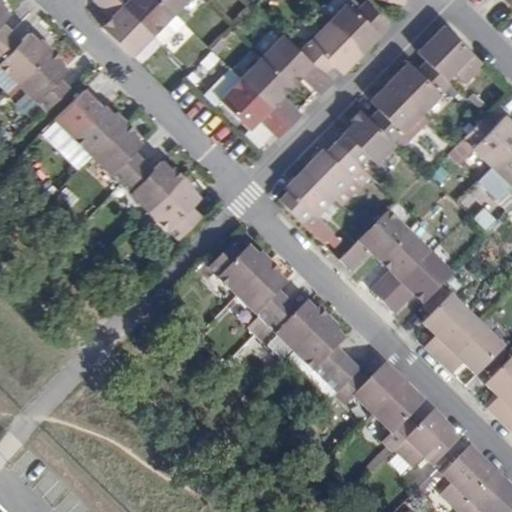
[(0,0),(0,43),(12,31),(3,23),(10,15),(1,6),(4,3),(0,0)]
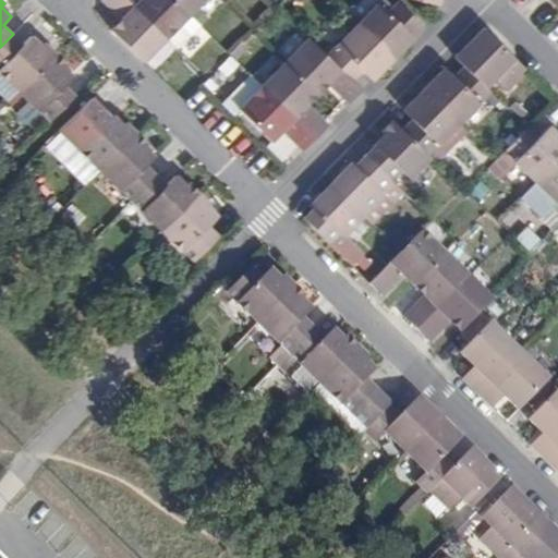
[(143,61),(167,37),(128,0),(102,0),(123,20),(128,24),(117,35),(143,61)]
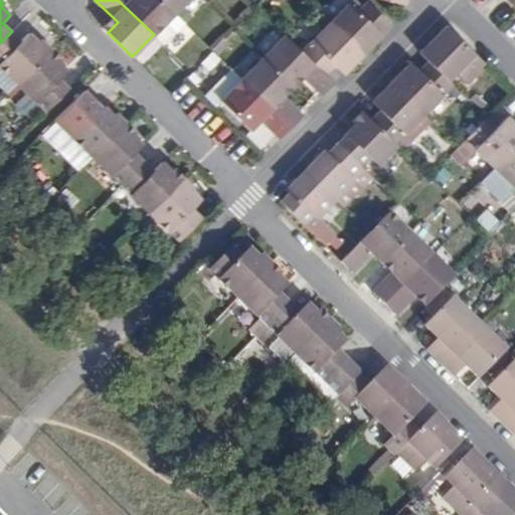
[(118,0),(154,34),(175,13),(161,0),(118,0)]
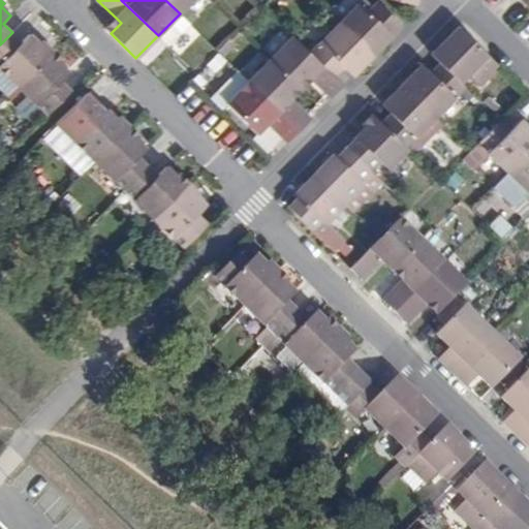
[(165,0),(180,13),(192,0),(165,0)]
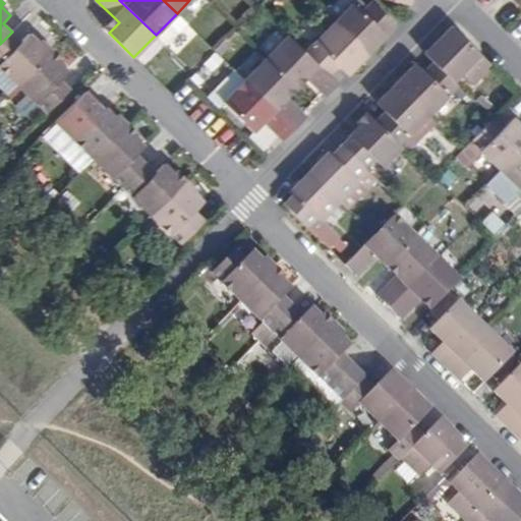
[(360,0),(358,0),(355,4),(362,12),(367,7),(360,0)]
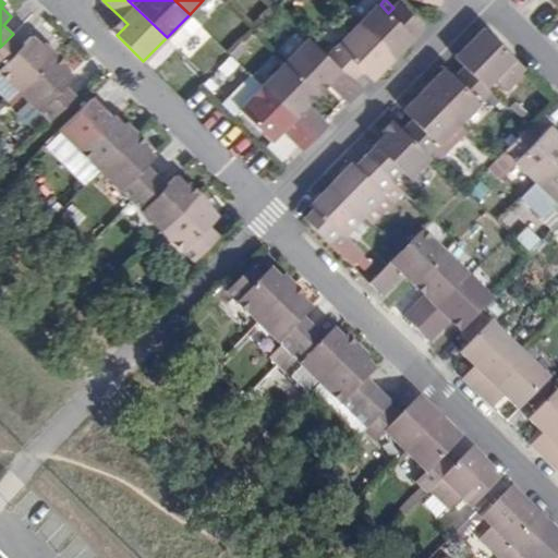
[(411,40),(424,27),(399,2),(393,8),(388,13),(380,4),(378,3),(358,24),(393,59),(411,40)]
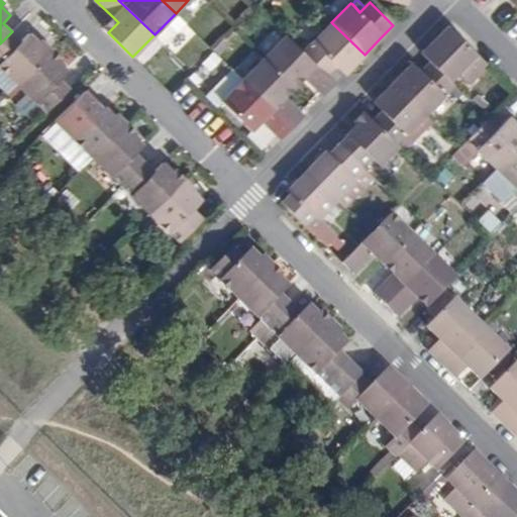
[(154,34),(165,44),(186,22),(176,13),(154,34)]
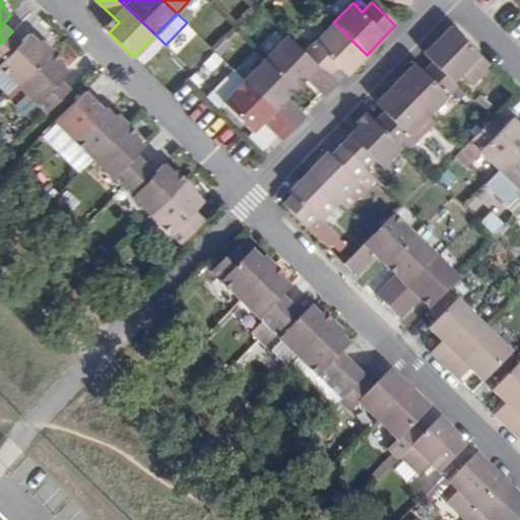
[(105,28),(109,33),(119,22),(115,18),(105,28)]
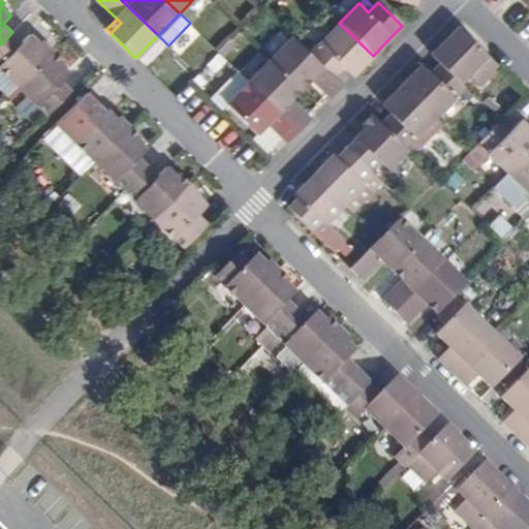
[(363,65),(373,56),(339,23),(310,53),(335,76),(344,67),(353,75),(363,65)]
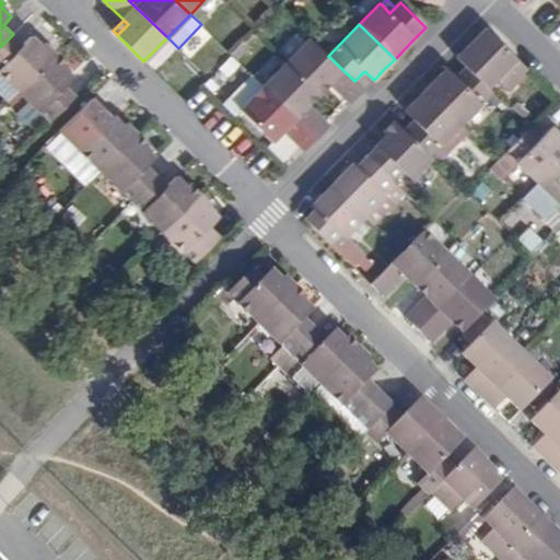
[(466,67),(487,88),(497,78),(509,90),(528,70),(486,27),(468,46),(456,58),(466,67)]
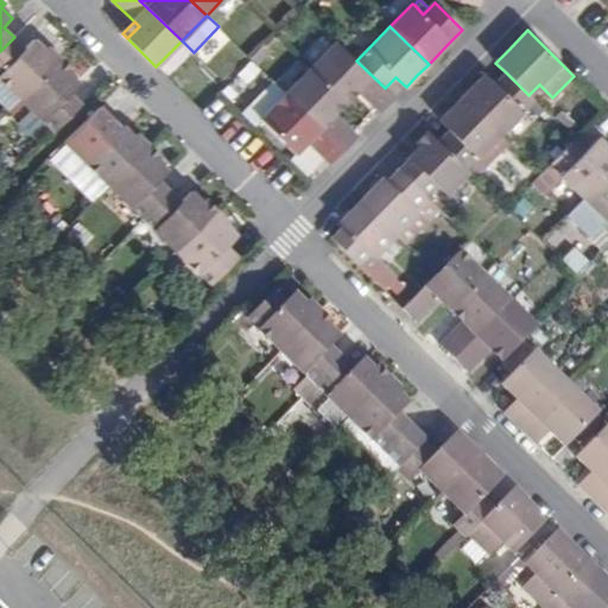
[(0,78),(20,99),(61,58),(49,46),(45,50),(35,39),(26,49),(14,38),(14,37),(0,51),(0,78)]
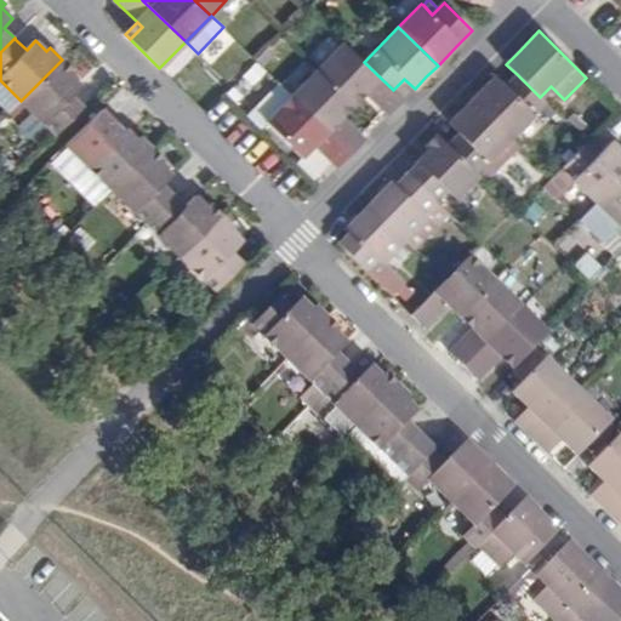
[(396,109),(403,101),(393,90),(364,62),(345,44),(318,70),(348,100),(360,86),(366,91),(386,109),(389,114),(396,109)]
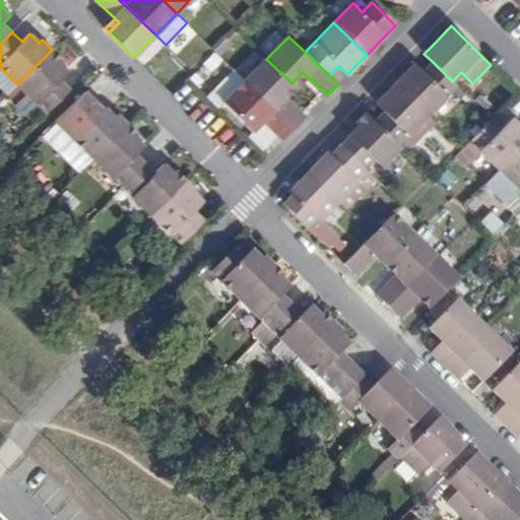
[(21,88),(47,113),(71,88),(61,79),(64,76),(69,71),(59,62),(62,60),(52,50),(17,84),(21,88)]
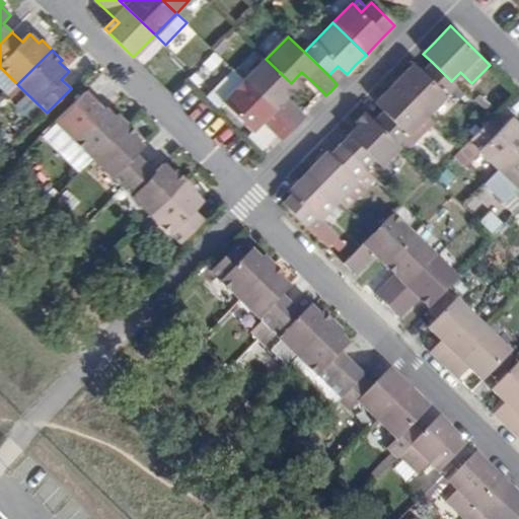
[(291,83),(266,59),(244,80),(294,128),(300,122),(305,117),(301,114),(285,97),(281,93),(291,83)]
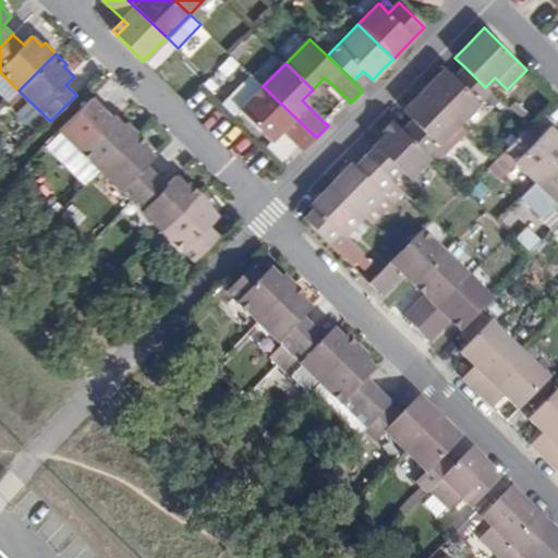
[(485,87),(464,67),(455,77),(445,68),(434,80),(424,89),(459,123),(484,98),(494,107),(499,101),(485,87)]
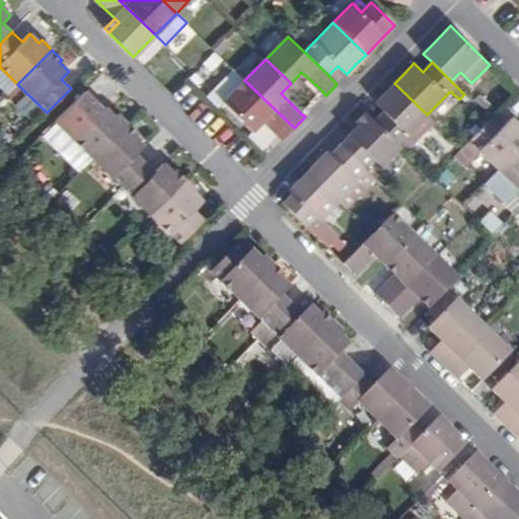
[(234,69),(212,91),(223,102),(244,80),(234,69)]
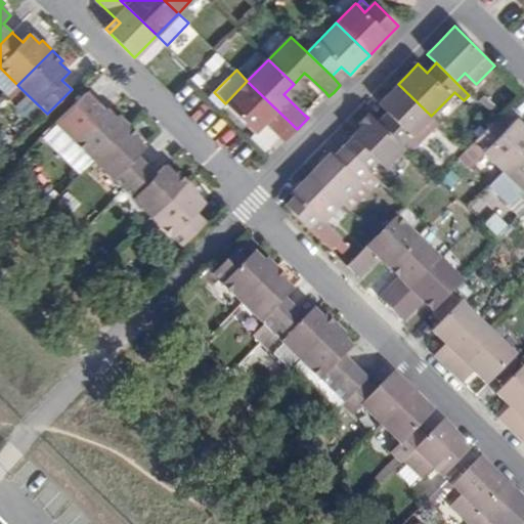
[(299,88),(309,77),(304,73),(294,84),(299,88)]
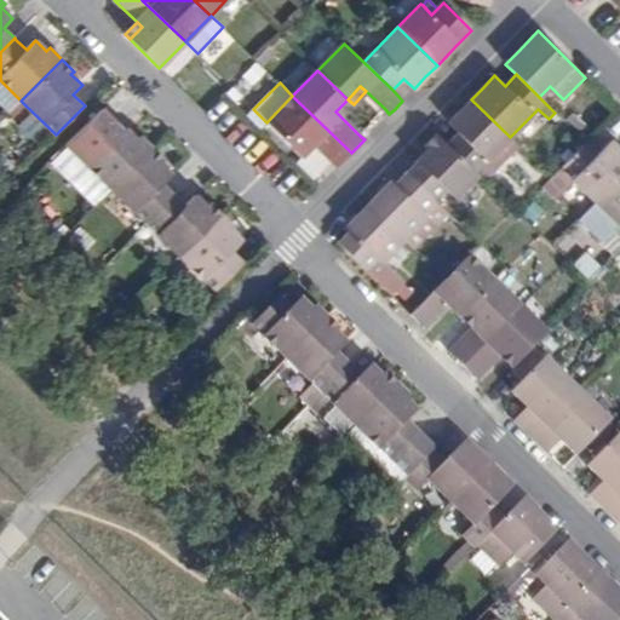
[(351,153),(292,96),(267,122),(296,151),(309,138),(314,143),(333,162),(338,167),(343,161),(351,153)]
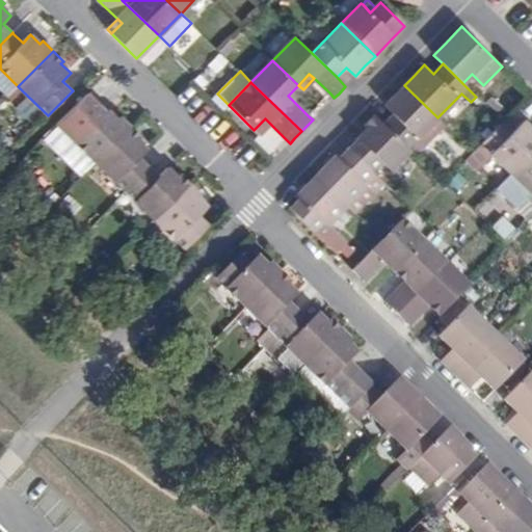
[(303,89),(298,85),(288,96),(292,100),(303,89)]
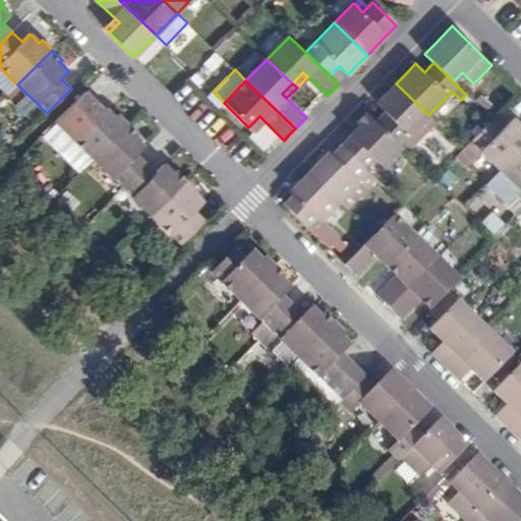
[(428,115),(396,83),(389,91),(377,103),(386,112),(375,121),(401,146),(429,116),(428,115)]
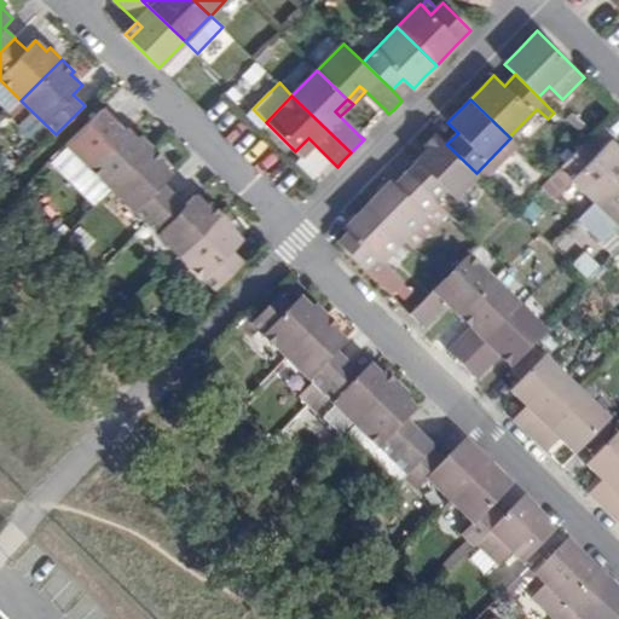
[(21,100),(9,114),(12,117),(25,105),(21,100)]
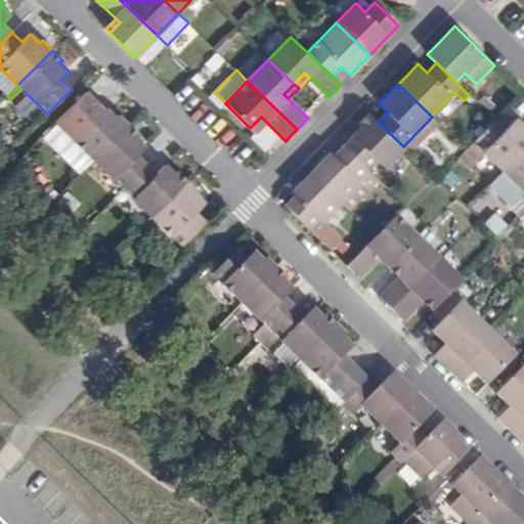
[(479,101),(484,95),(477,88),(472,94),(479,101)]
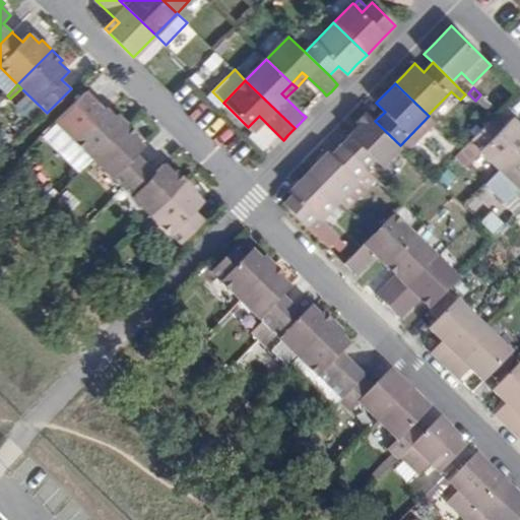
[(63,129),(93,158),(128,124),(118,114),(115,117),(106,107),(98,115),(87,105),(72,120),(63,129)]
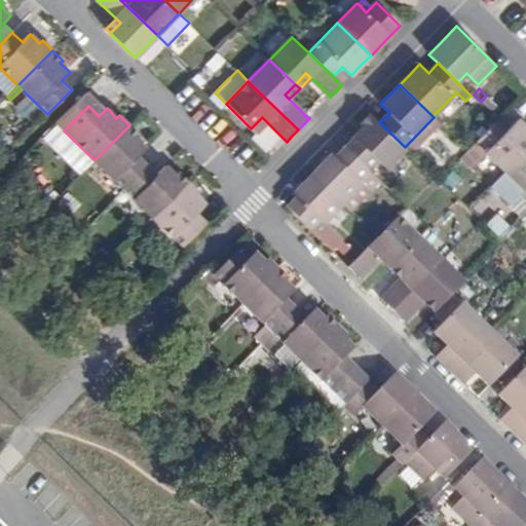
[(379,122),(371,114),(361,123),(364,126),(354,137),(344,146),(369,171),(378,160),(386,168),(406,148),(405,147),(379,122)]
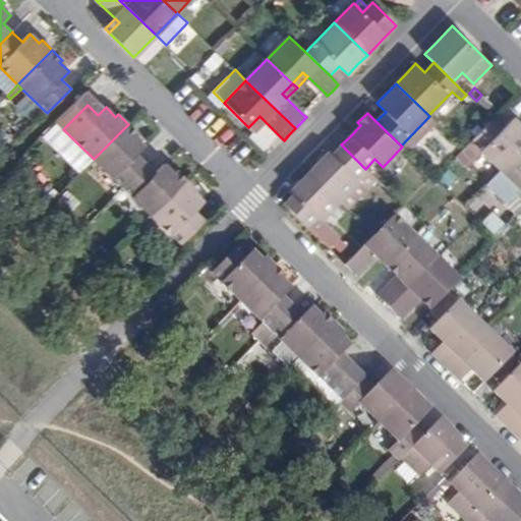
[(259,116),(248,127),(253,131),(264,120),(259,116)]
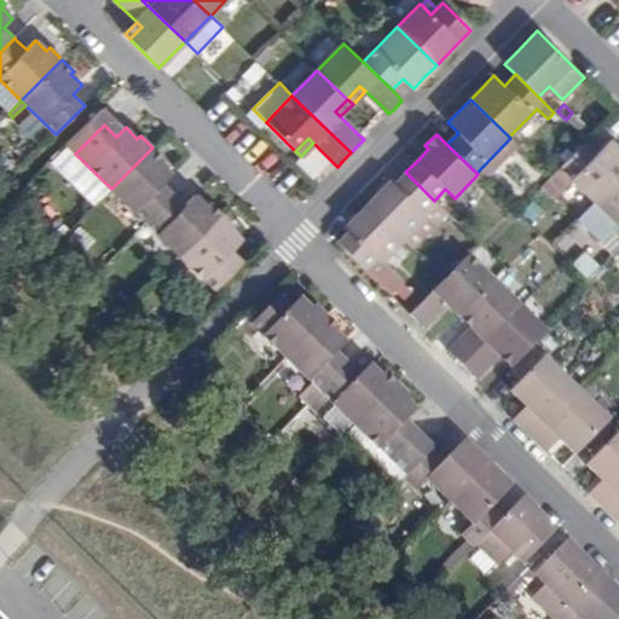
[(585,142),(559,168),(594,202),(618,175),(618,149),(609,140),(599,150),(588,139),(585,142)]
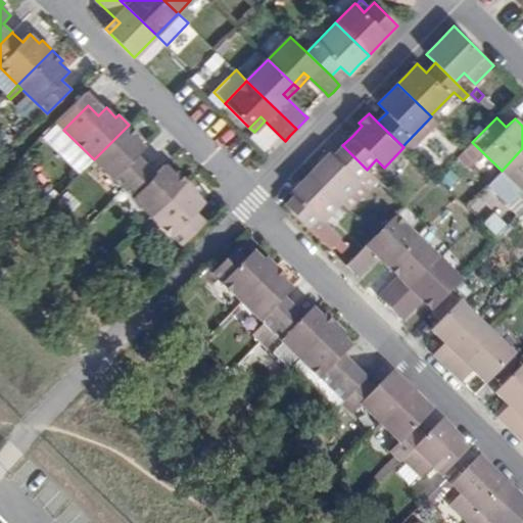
[(129,125),(94,159),(124,188),(147,163),(139,155),(146,147),(136,137),(139,135),(129,125)]
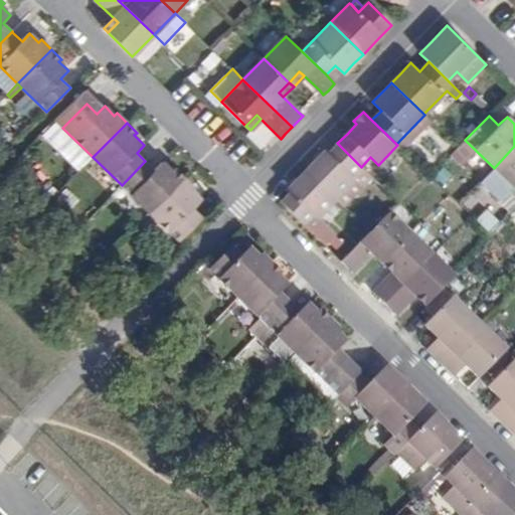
[(337,143),(328,153),(325,150),(314,162),(307,169),(337,199),(356,180),(363,187),(373,178),(372,177),(361,167),(337,143)]
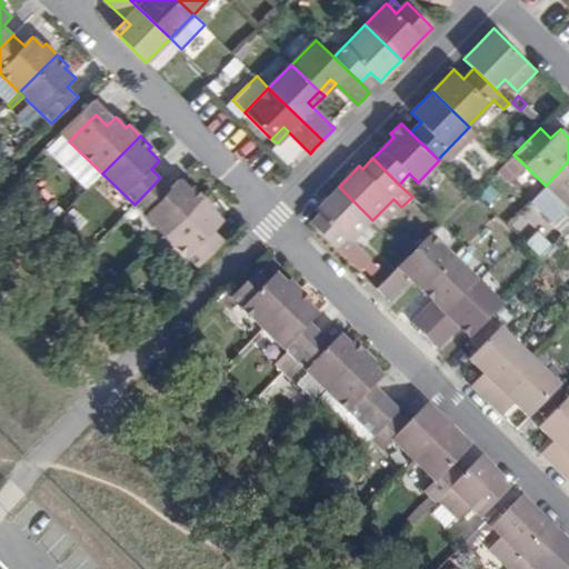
[(568,161),(546,186),(568,208),(568,161)]
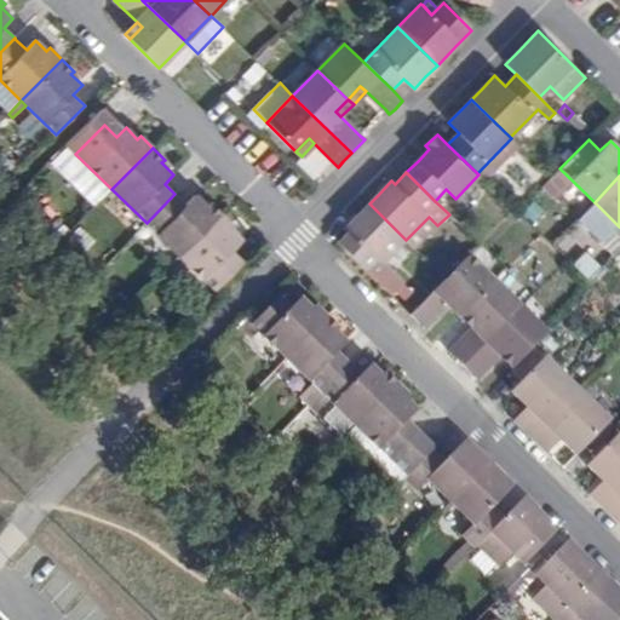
[(174,194),(147,223),(181,257),(222,214),(210,204),(207,207),(195,195),(185,205),(174,194)]
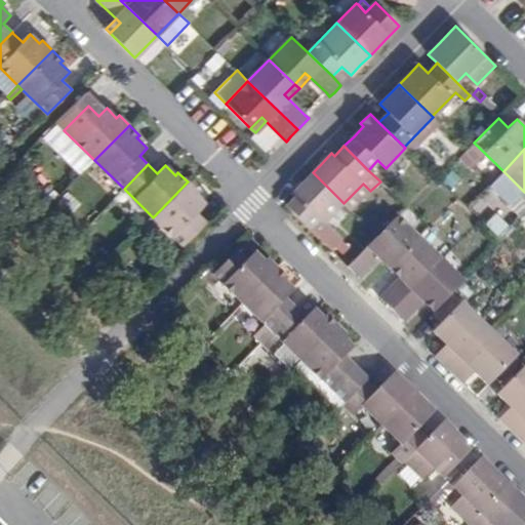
[(344,203),(313,172),(305,180),(293,192),(296,195),(286,205),(293,212),(310,229),(309,230),(331,251),(341,240),(324,223),(344,203)]
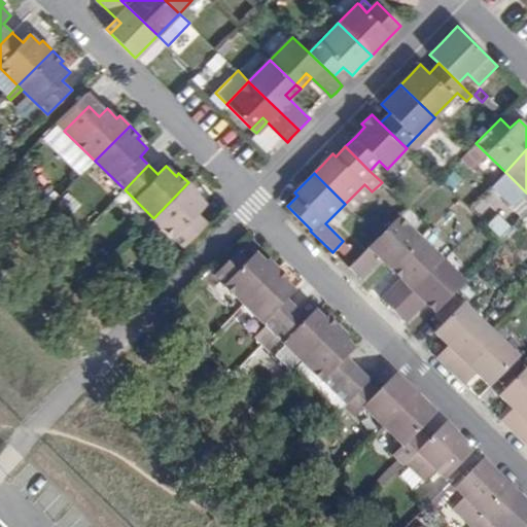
[(382,182),(392,192),(398,186),(387,175),(381,181),(382,182)]
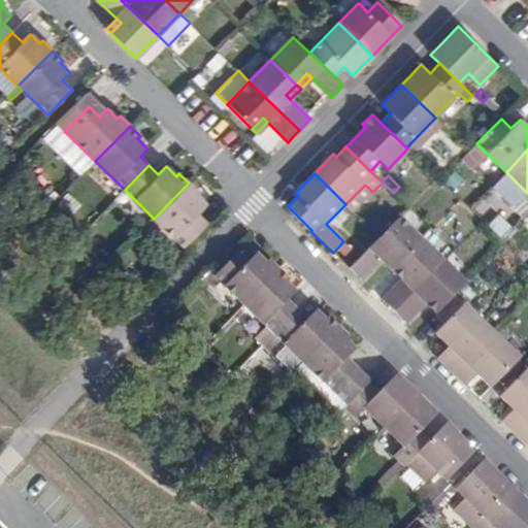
[(189,183),(154,219),(185,248),(207,224),(197,213),(206,205),(196,196),(199,193),(189,183)]
